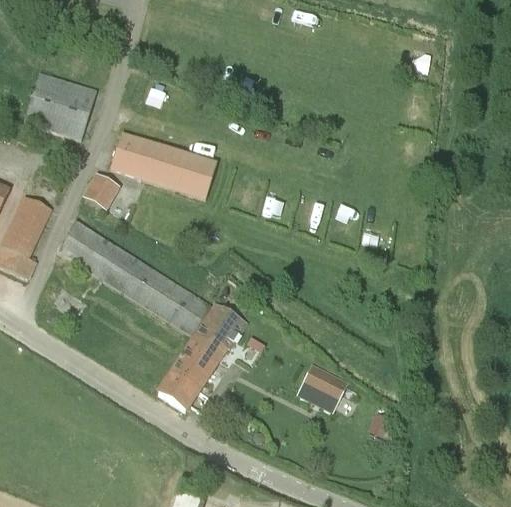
[(215,0),(214,8),(232,11),(233,0),(215,0)]
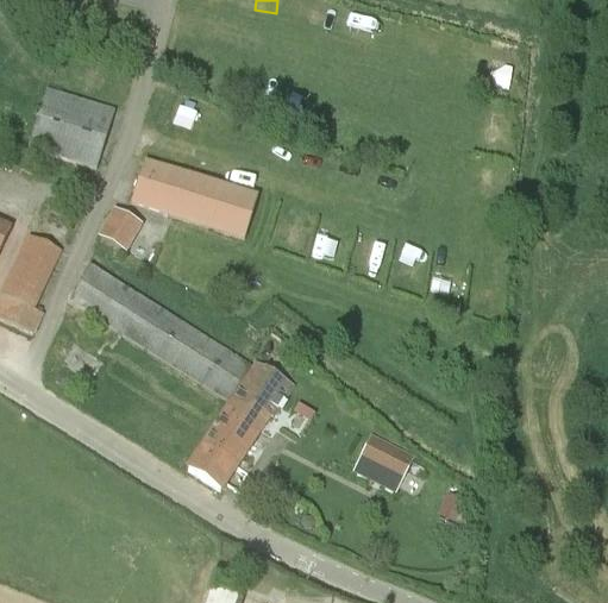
[(69,88),(87,86),(85,70),(67,73),(69,88)]
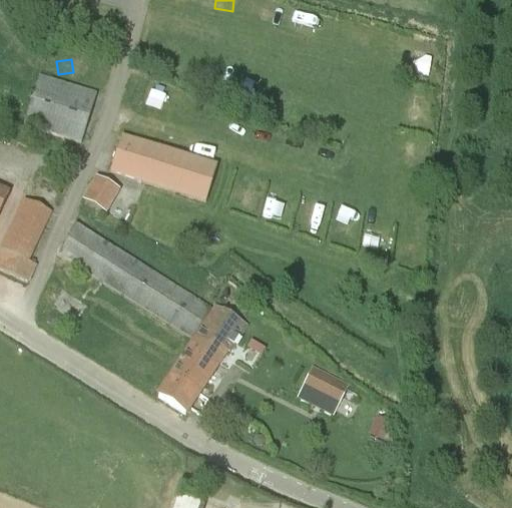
[(97,90),(39,72),(24,122),(81,140),(97,90)]
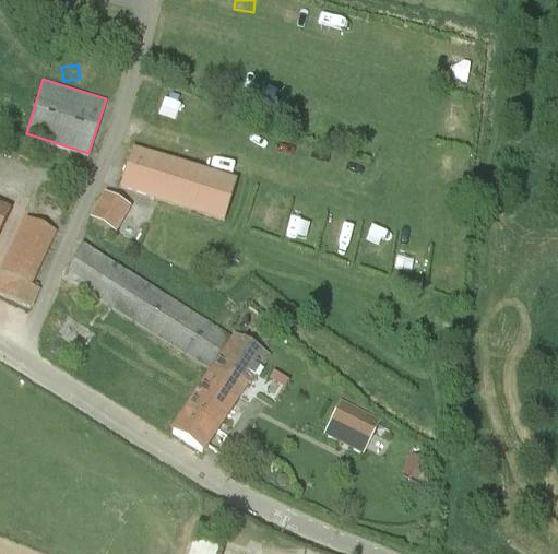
[(133,144),(120,185),(225,217),(237,177),(133,144)]
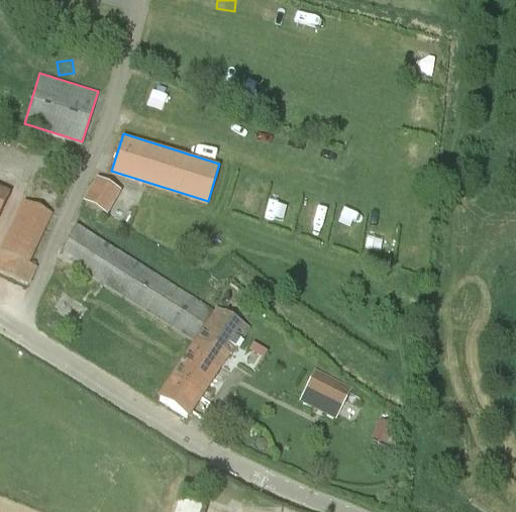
[(121,189),(96,175),(83,199),(107,213),(121,189)]
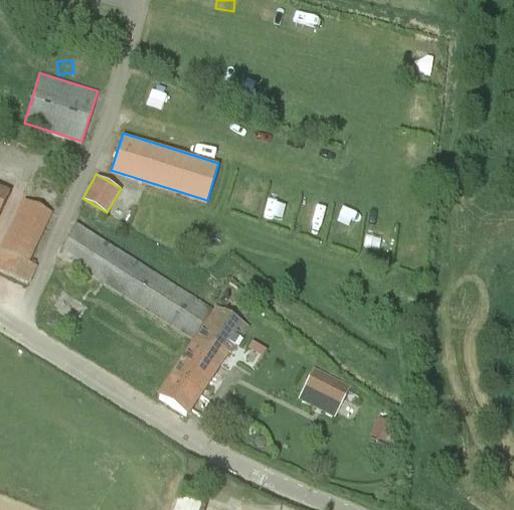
[(0,211),(10,190),(0,185),(0,211)]
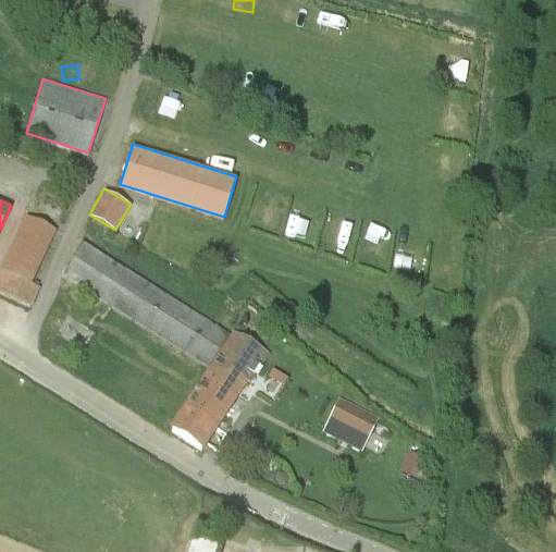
[(0,290),(31,304),(40,284),(29,280),(57,225),(27,212),(0,270),(0,290)]
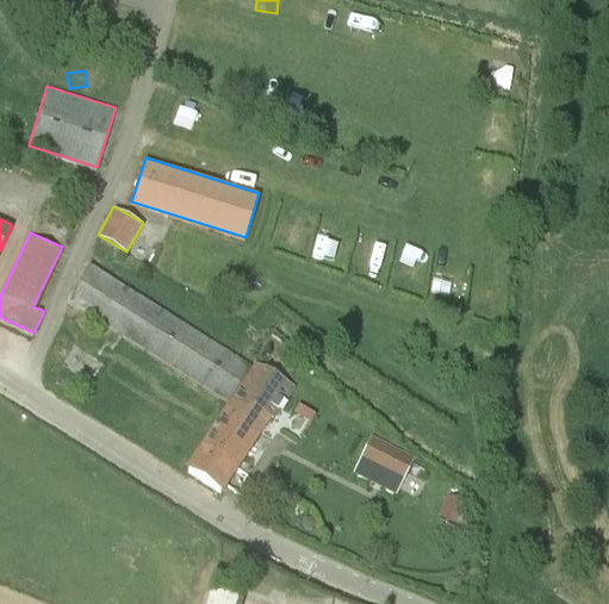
[(230,399),(253,363),(89,262),(67,299),(230,399)]
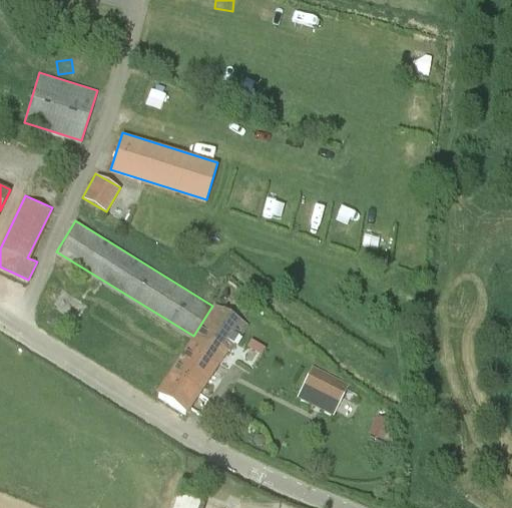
[(171,373),(158,394),(185,412),(199,391),(215,367),(217,364),(226,348),(229,349),(246,321),(216,303),(186,350),(171,373)]
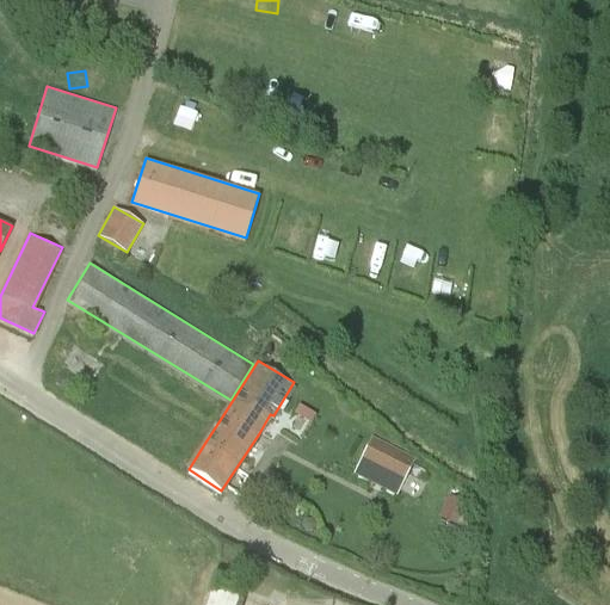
[(355,473),(396,493),(414,455),(374,433),(355,473)]
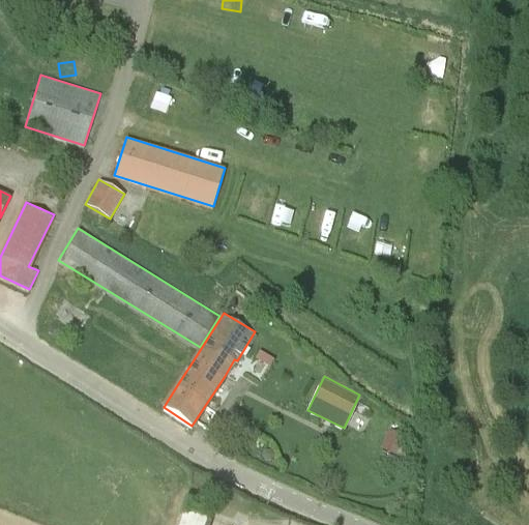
[(390,428),(381,447),(397,454),(406,434),(390,428)]
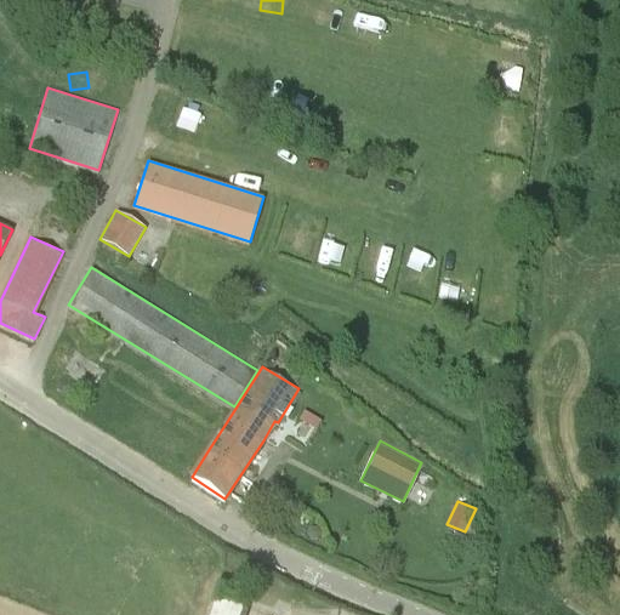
[(306,530),(310,537),(318,537),(322,531),(318,524),(311,524),(306,530)]
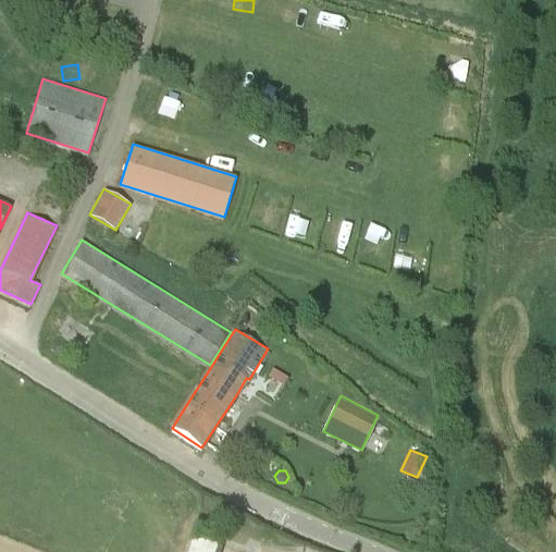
[(218,551),(221,543),(195,536),(189,551),(218,551)]
